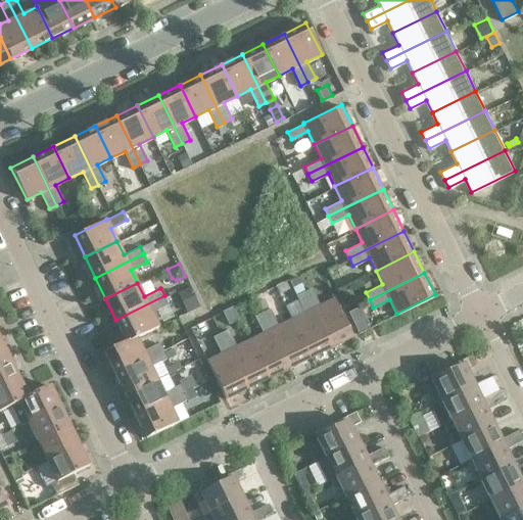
[(189,284),(178,290),(187,311),(199,304),(189,284)]
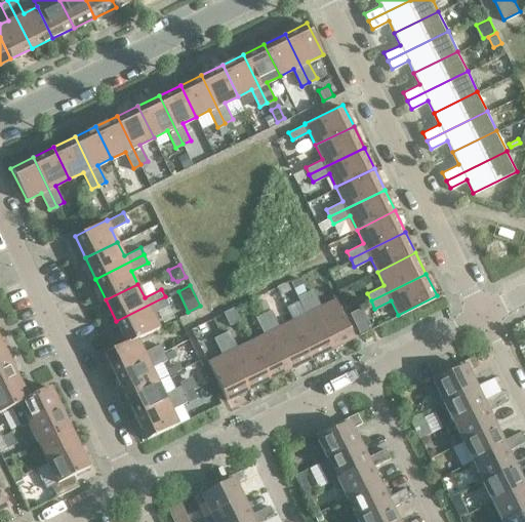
[(313,288),(305,292),(332,347),(354,336),(335,297),(321,305),(313,288)]
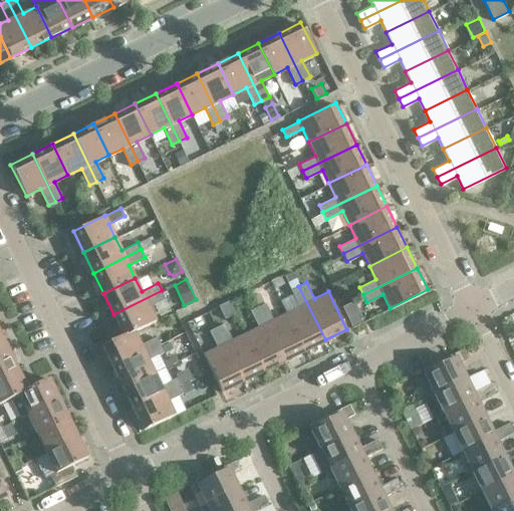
[(325,339),(298,286),(291,289),(299,306),(286,312),(304,349),(325,339)]
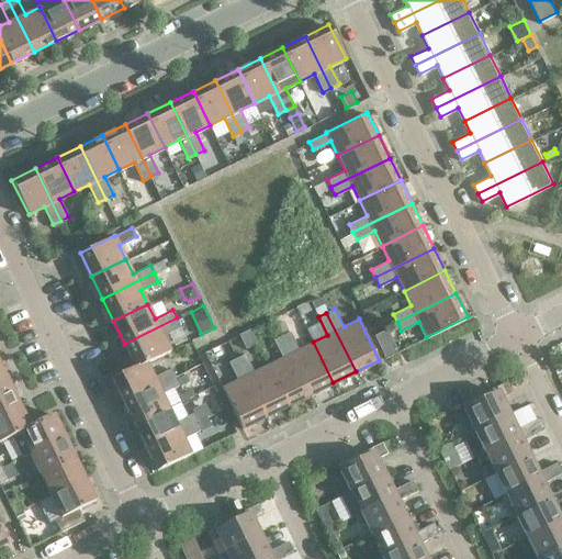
[(180,326),(177,317),(124,344),(135,366),(146,360),(146,361),(170,350),(163,335),(180,326)]
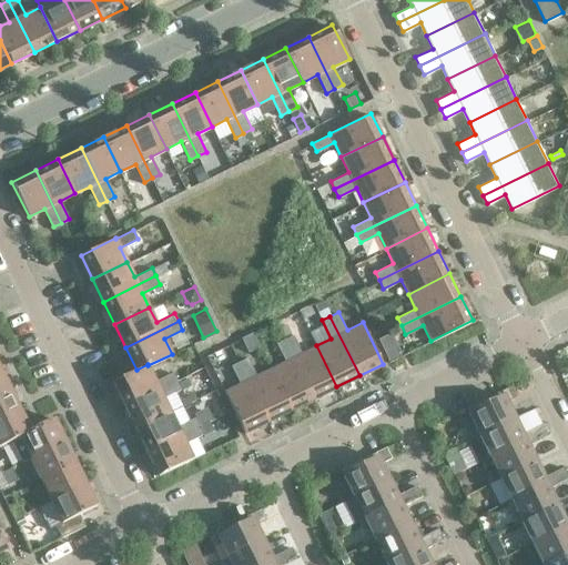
[(286,323),(281,326),(286,338),(292,334),(286,323)]
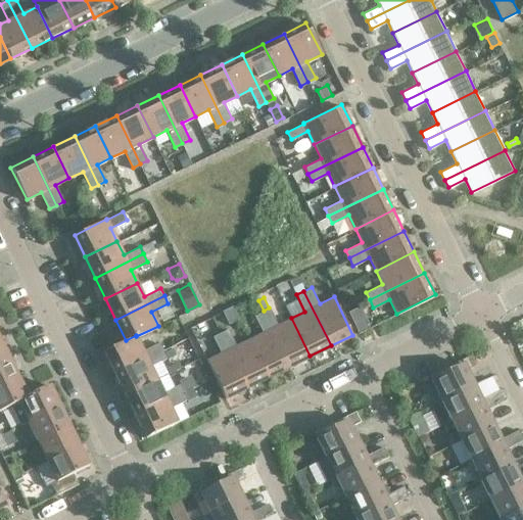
[(264,311),(262,312),(288,367),(310,356),(291,318),(278,325),(270,308),(269,308),(264,311)]
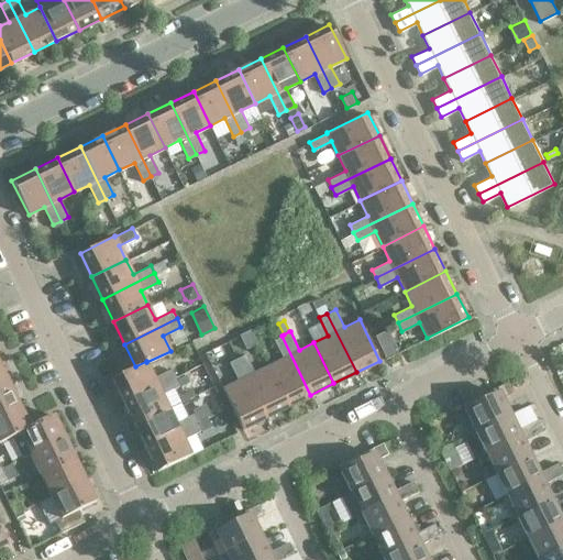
[(389,332),(377,338),(386,358),(398,351),(389,332)]
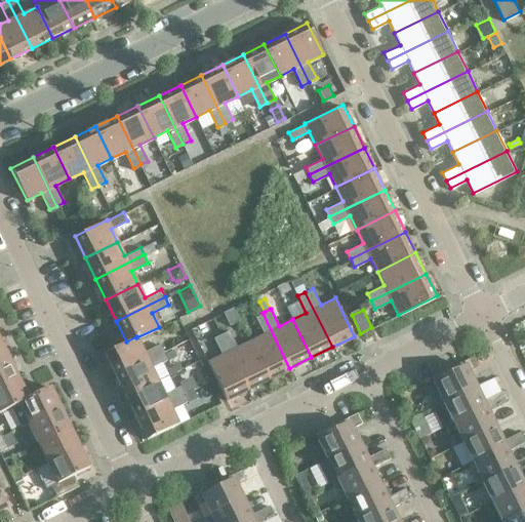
[(289,368),(263,313),(255,316),(264,333),(250,339),(270,377),(289,368)]
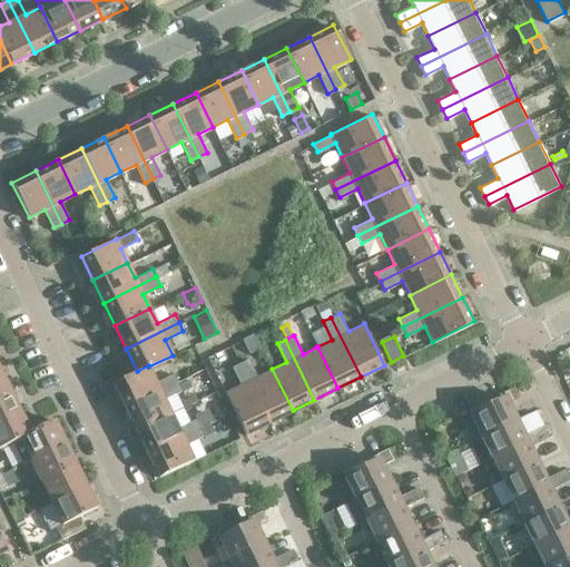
[(248,358),(239,362),(269,422),(293,410),(272,369),(257,377),(248,358)]
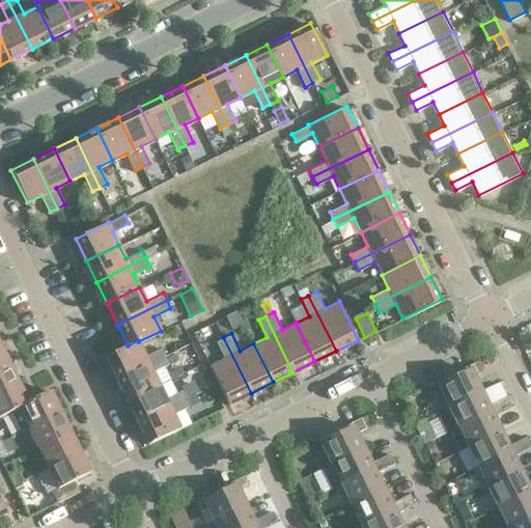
[(251,393),(223,337),(216,340),(224,358),(210,365),(229,404),(251,393)]
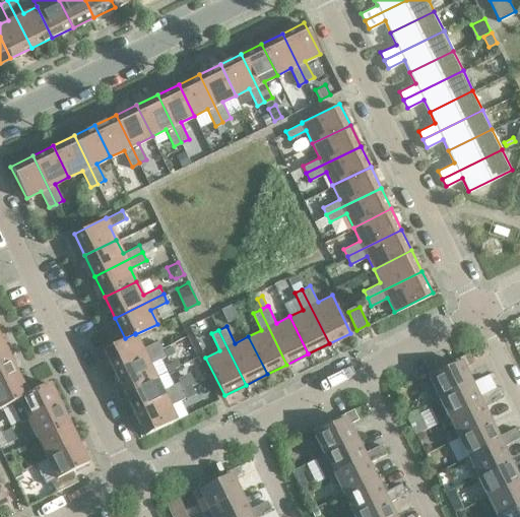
[(135,333),(125,338),(104,348),(114,371),(163,347),(158,339),(142,347),(135,334),(135,333)]
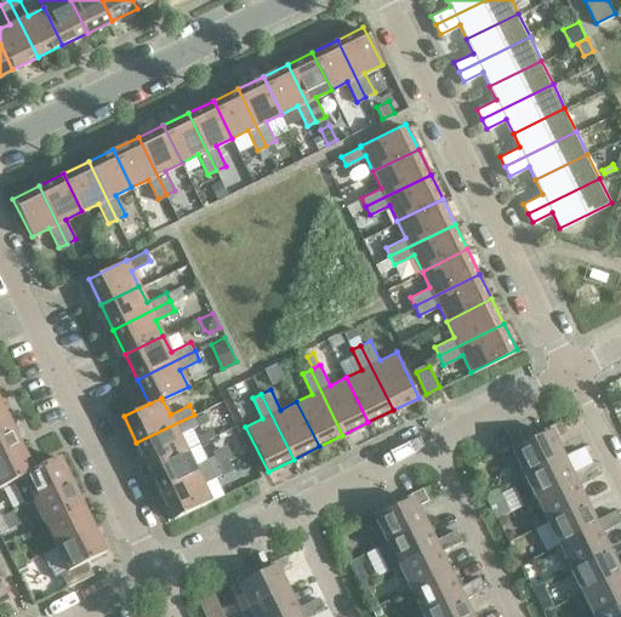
[(198,423),(194,415),(136,443),(148,467),(186,449),(178,433),(198,423)]
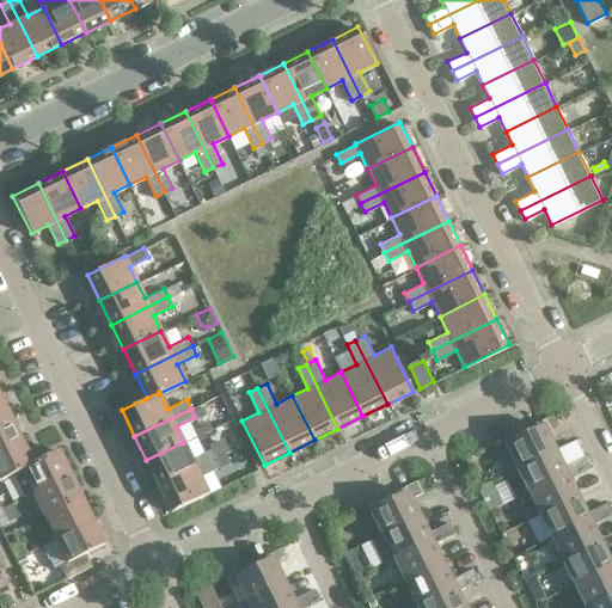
[(505,442),(516,467),(555,448),(546,431),(557,425),(551,413),(540,419),(543,424),(505,442)]
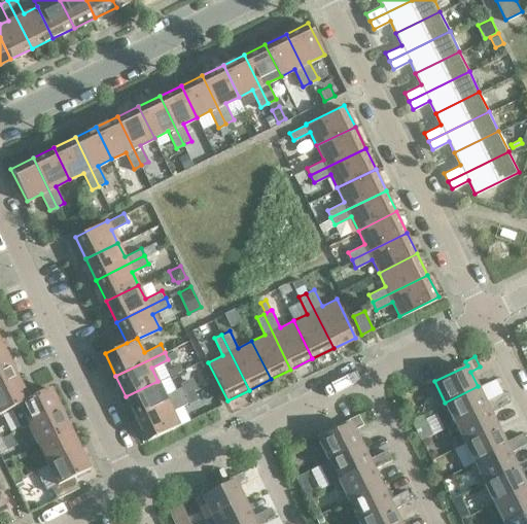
[(0,387),(19,378),(8,358),(0,361),(0,387)]
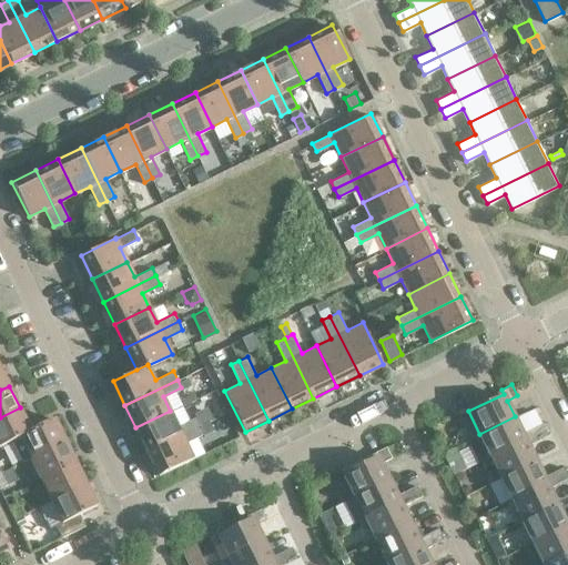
[(30,429),(20,407),(0,417),(0,444),(19,435),(30,430),(30,429)]
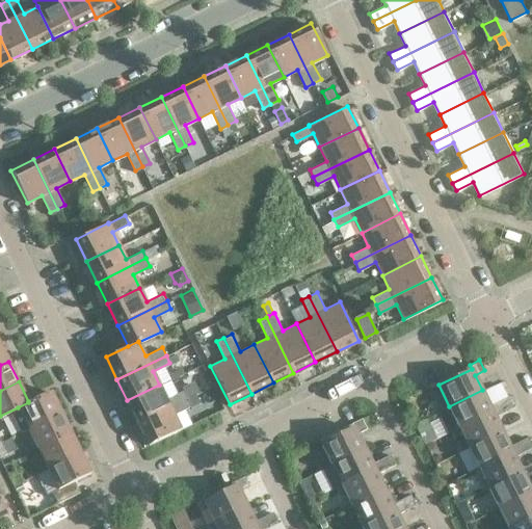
[(166,398),(159,385),(127,400),(137,422),(186,398),(183,390),(166,398)]
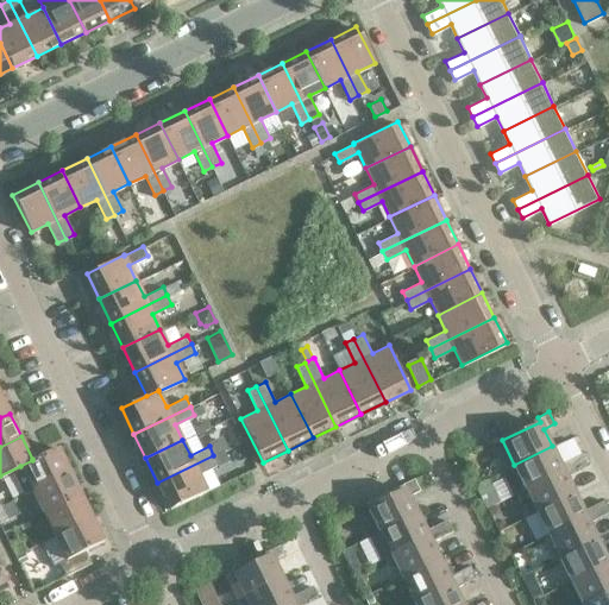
[(560,464),(552,446),(514,465),(526,487),(563,468),(560,464)]
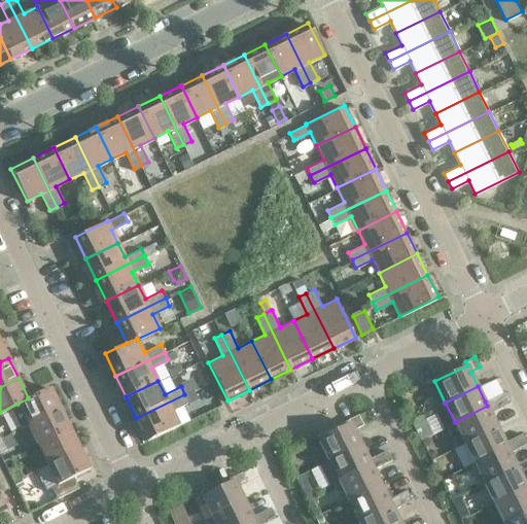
[(49,387),(28,397),(28,398),(18,404),(28,423),(60,408),(49,387)]
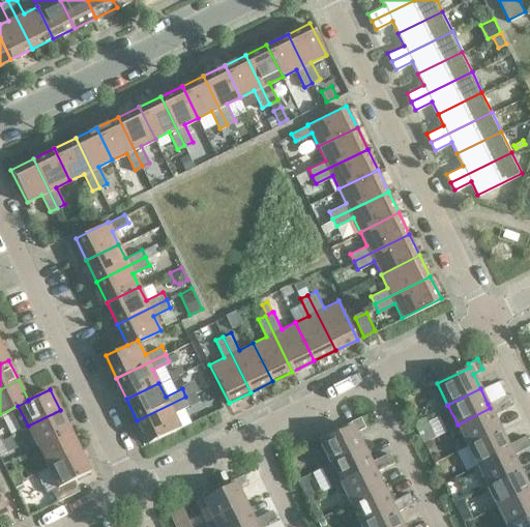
[(196,391),(185,397),(189,404),(190,406),(201,401),(196,391)]
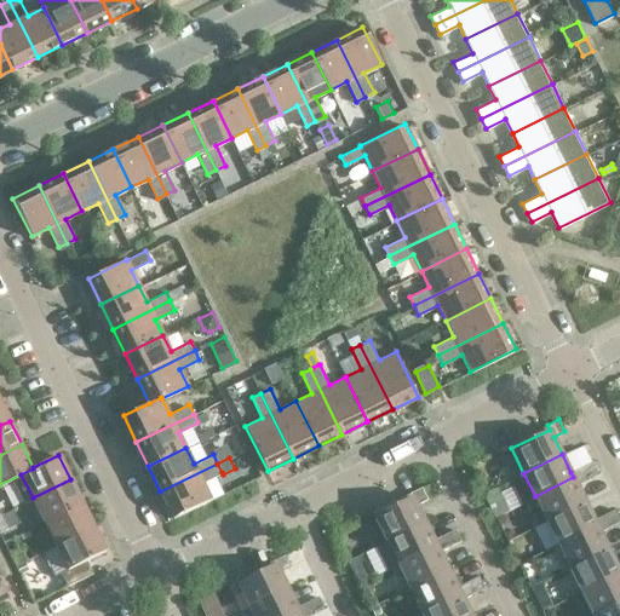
[(592,461),(581,466),(586,478),(598,473),(592,461)]
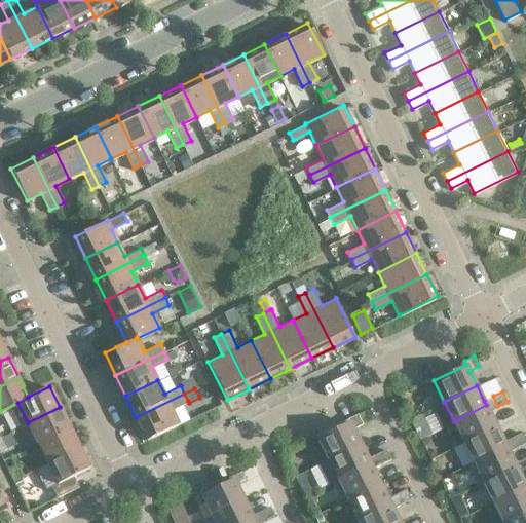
[(188,401),(184,394),(136,417),(147,439),(179,423),(172,409),(188,401)]
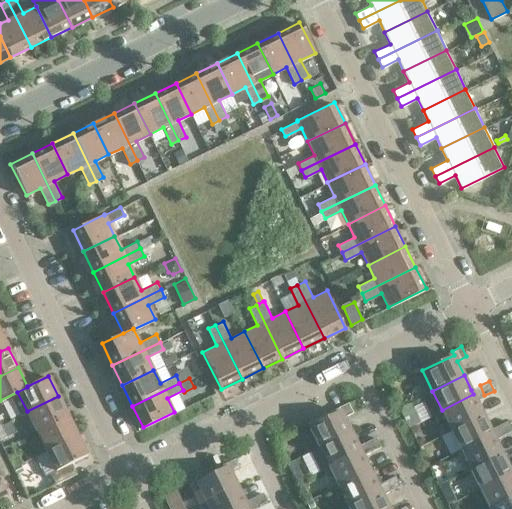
[(484,395),(480,385),(471,390),(473,394),(442,410),(451,429),(483,414),(476,399),(484,395)]
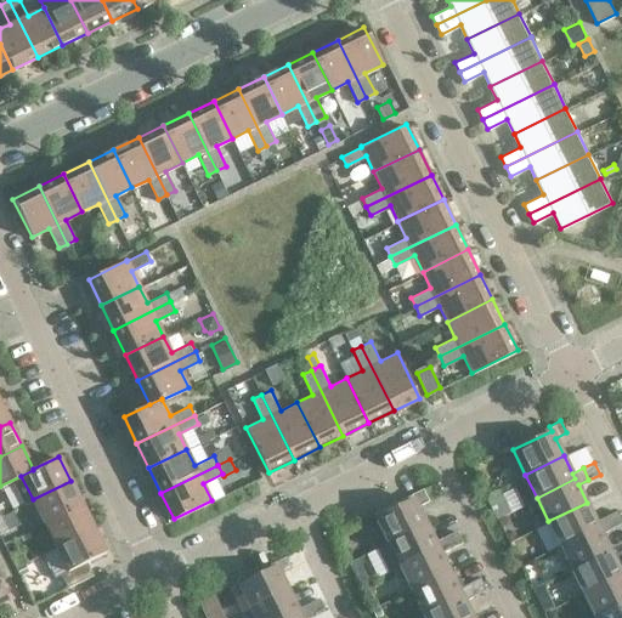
[(83,504),(71,481),(33,499),(44,523),(83,504)]
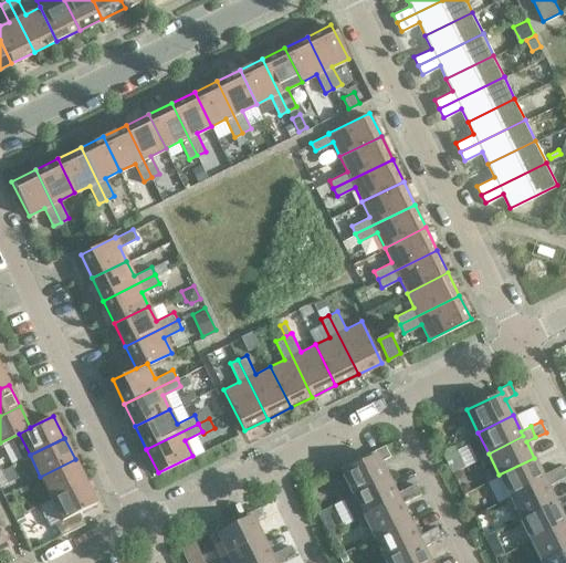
[(390,456),(385,445),(374,449),(376,455),(342,471),(353,493),(388,477),(380,460),(390,456)]
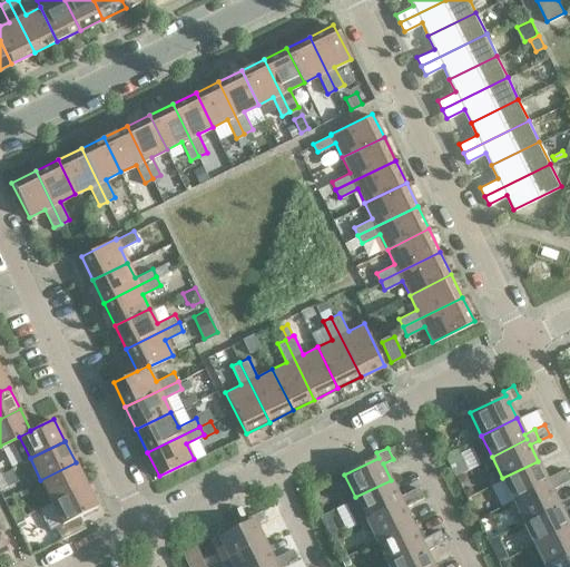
[(458,448),(446,453),(455,473),(468,468),(458,448)]
